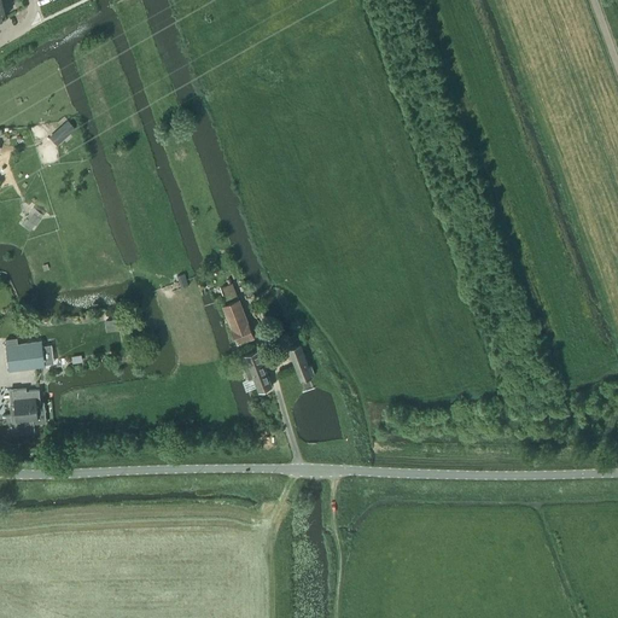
[(51,136),(57,144),(74,128),(68,121),(51,136)]
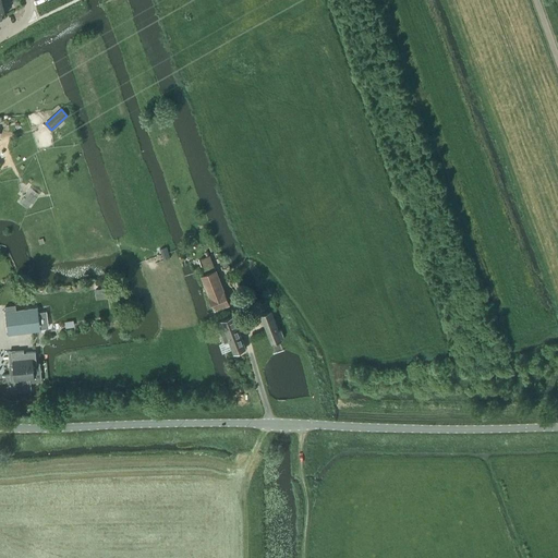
[(23,196),(20,202),(27,206),(31,208),(39,195),(35,192),(33,194),(31,192),(26,198),(23,196)]
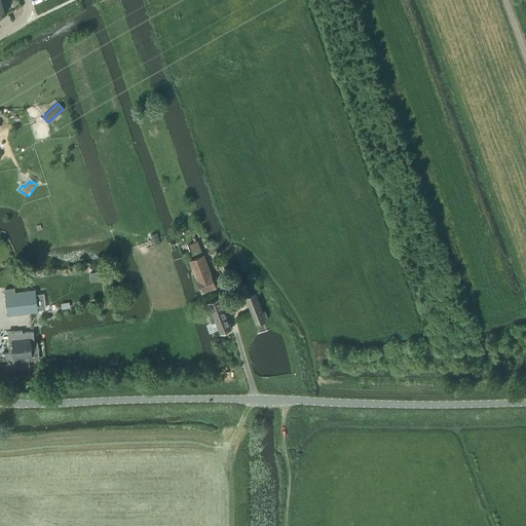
[(160,242),(157,232),(151,234),(154,245),(160,242)]
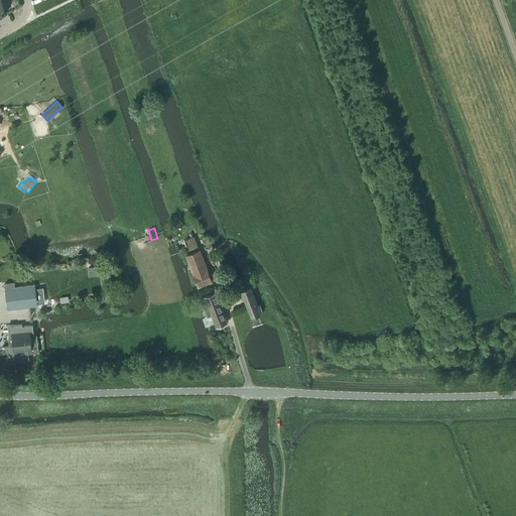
[(192,241),(191,237),(179,240),(181,248),(186,247),(185,243),(192,241)]
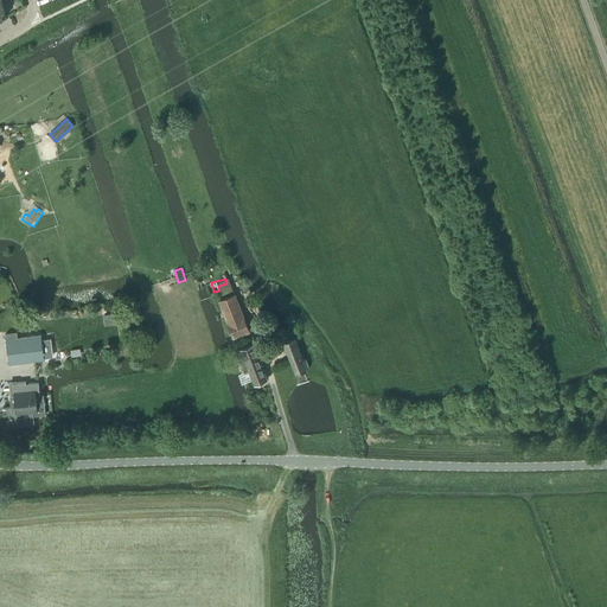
[(235,293),(219,299),(234,337),(249,331),(235,293)]
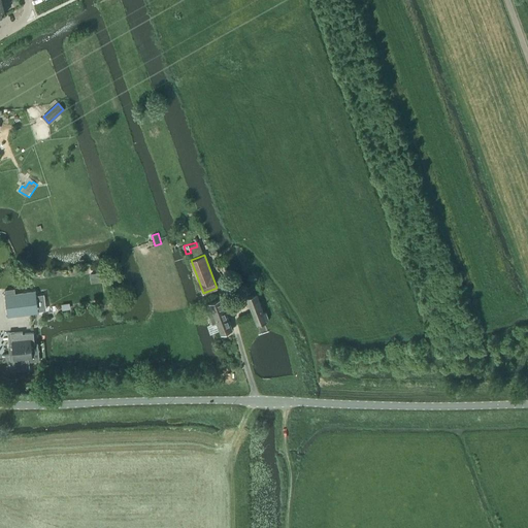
[(103,271),(90,273),(91,283),(104,281),(103,271)]
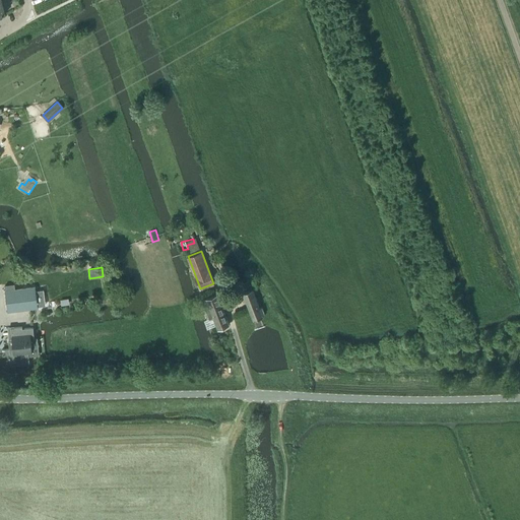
[(5,289),(5,290),(7,312),(38,308),(38,307),(46,306),(44,289),(36,290),(35,286),(15,289),(14,284),(5,285),(5,289)]
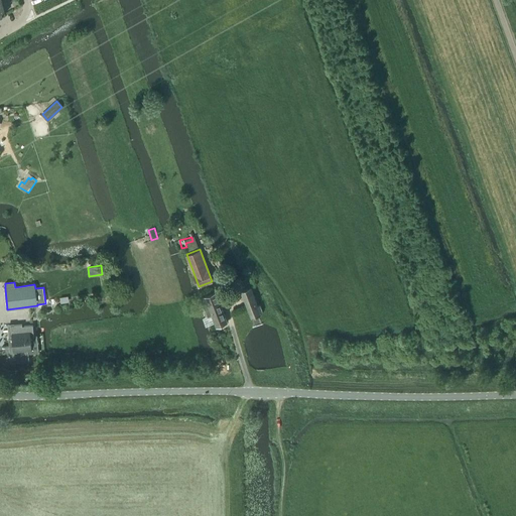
[(241,291),(251,318),(260,315),(259,313),(262,312),(259,305),(257,306),(250,287),(241,291)]
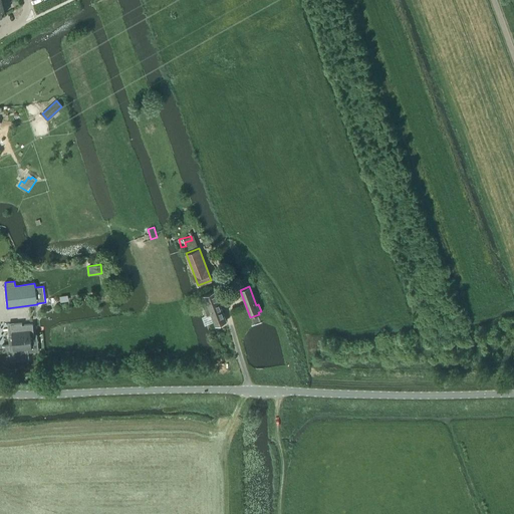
[(206,315),(211,313),(215,324),(226,320),(218,300),(215,290),(199,295),(206,315)]
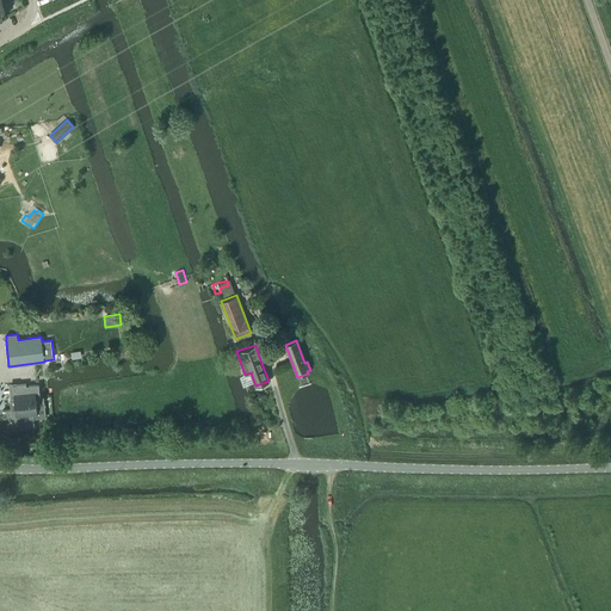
[(14,400),(10,401),(13,430),(35,427),(34,414),(37,414),(36,399),(41,399),(38,384),(26,386),(26,383),(13,386),(14,400)]
